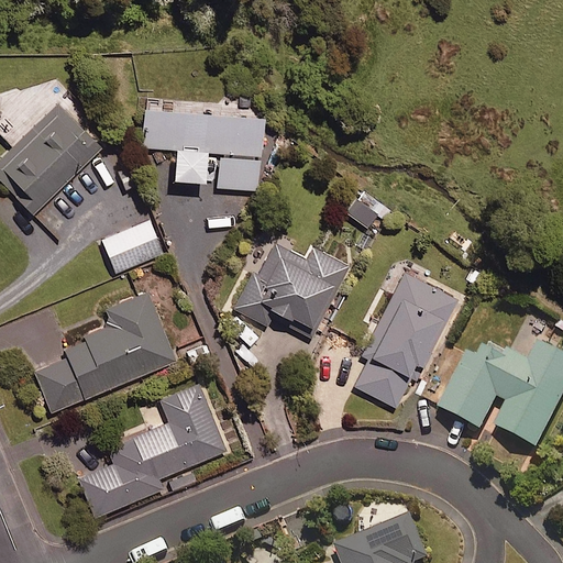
[(102,151),(59,105),(0,159),(0,178),(34,214),(102,151)]
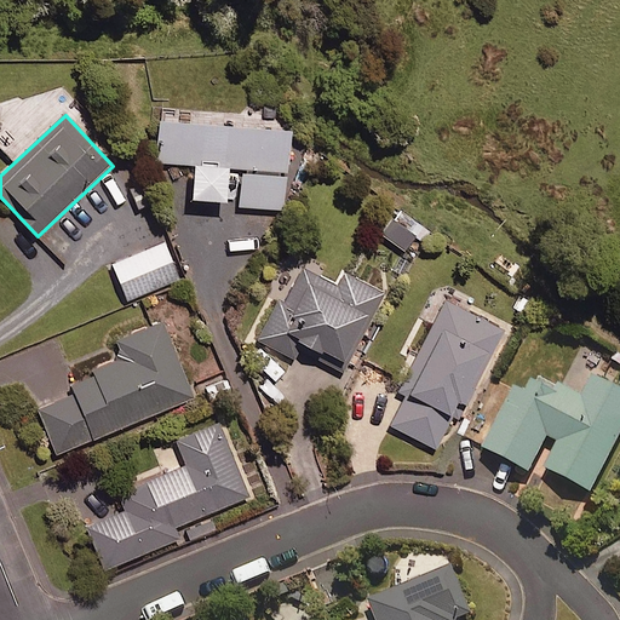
[(291,128),(159,121),(156,164),(193,166),(190,199),(224,200),(225,170),(242,171),(241,210),(287,212),(291,128)]
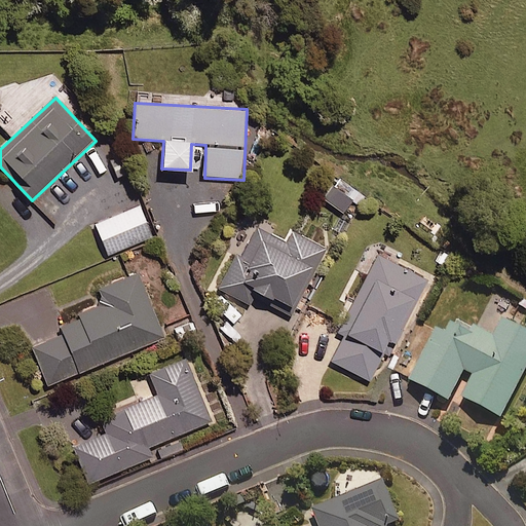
[(359,192),(340,179),(325,199),(343,213),(359,192)]
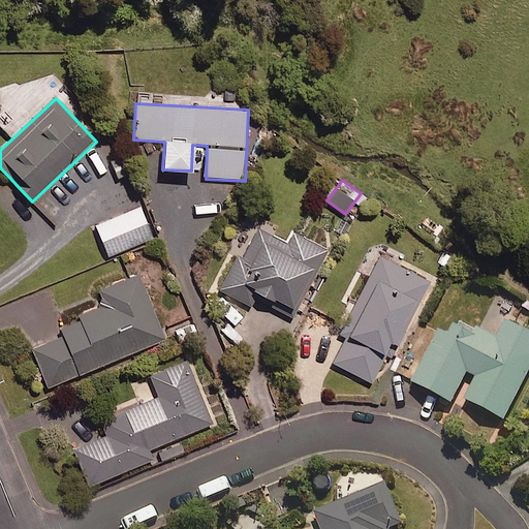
[(153,238),(141,208),(96,225),(109,256),(153,238)]
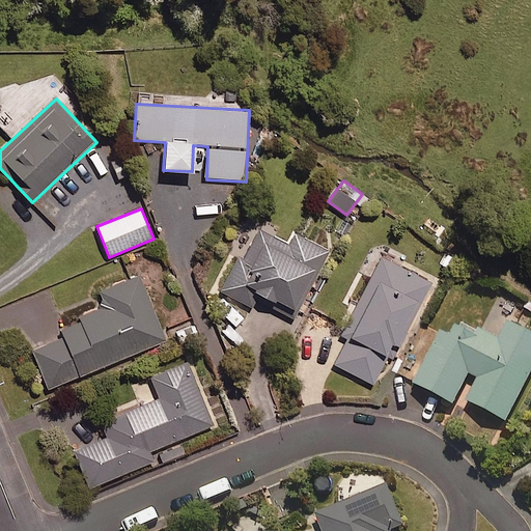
[(290,244),(259,225),(221,289),(252,308),(257,299),(294,319),(320,275),(316,273),(330,252),(297,232),(290,244)]
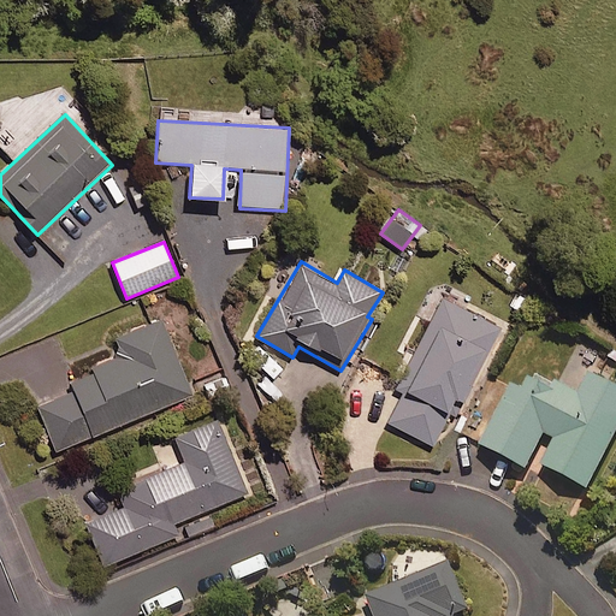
[(448,415),(456,419),(503,327),(444,297),(400,385),(406,389),(389,422),(433,444),(448,415)]
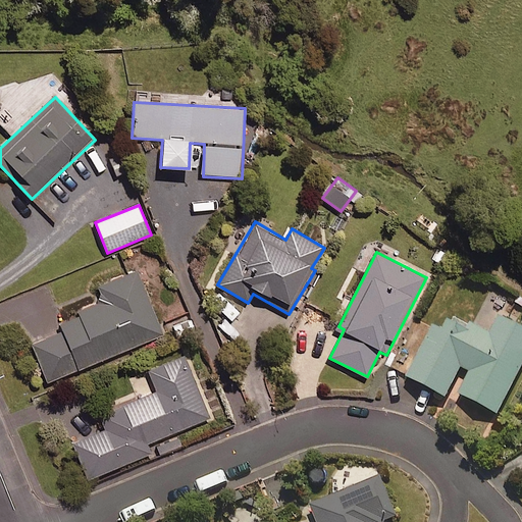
[(163,336),(137,272),(98,289),(102,300),(76,310),(80,317),(61,324),(63,328),(31,342),(48,382),(163,336)]
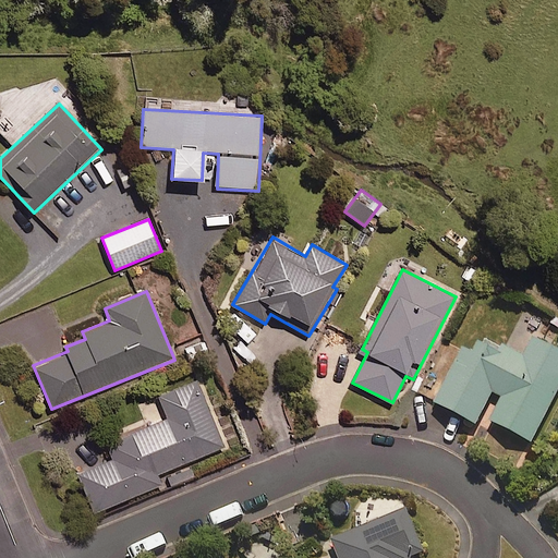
[(557,388),(557,350),(534,338),(524,356),(501,344),(497,351),(477,341),(472,352),(462,347),(434,403),(475,424),(492,391),(501,396),(488,420),(531,441),(557,388)]
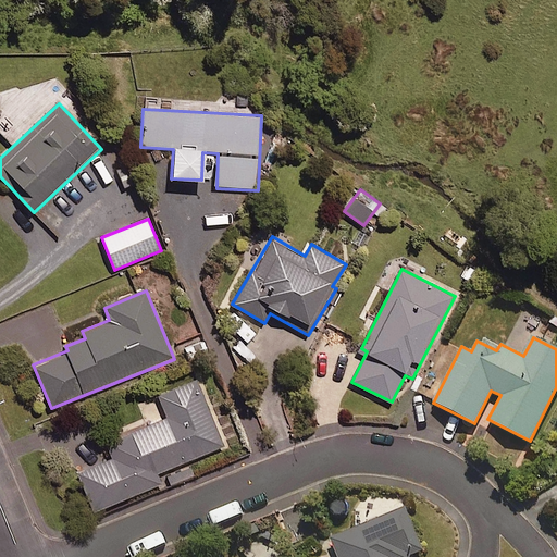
[(107,444),(114,460),(77,475),(93,512),(160,485),(156,475),(223,447),(196,381),(157,396),(166,420),(107,444)]
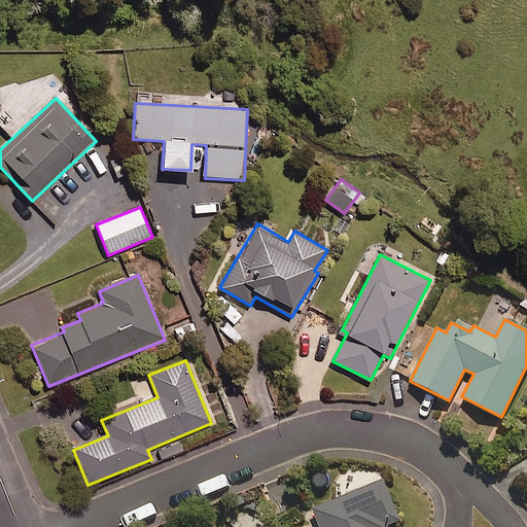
[(385,526),(400,521),(384,481),(313,510),(319,526),(385,526)]
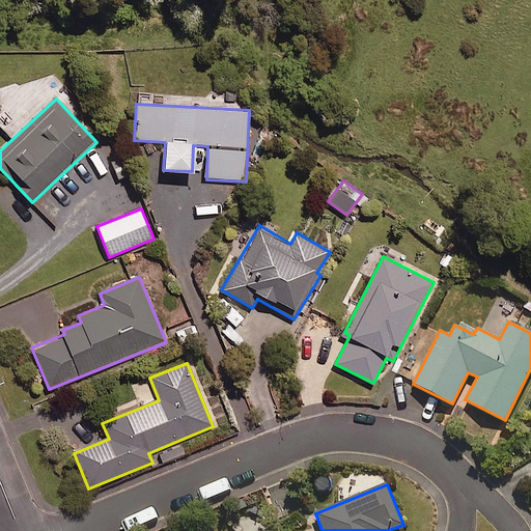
All buildings are outlined.
